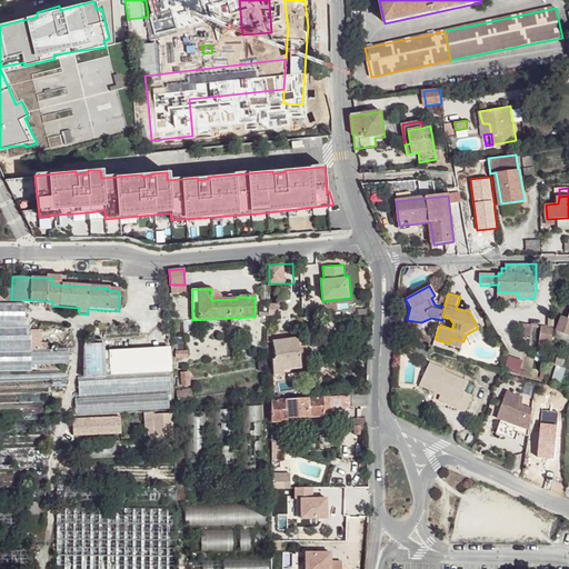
[(22,303),(2,302),(2,325),(23,325),(22,303)]
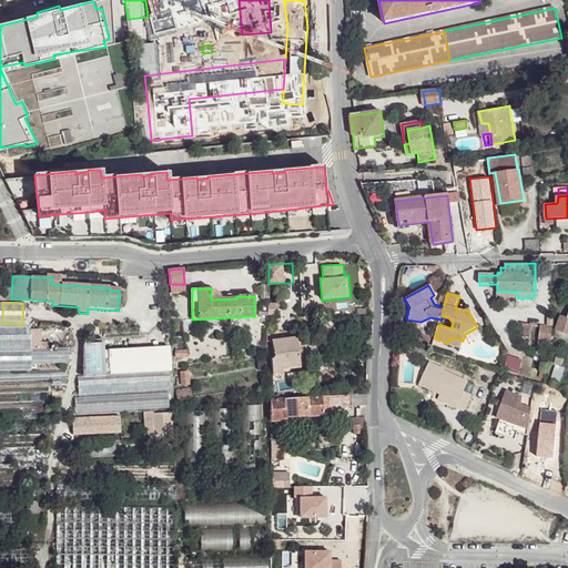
[(286,304),(270,305),(270,315),(286,315),(286,304)]
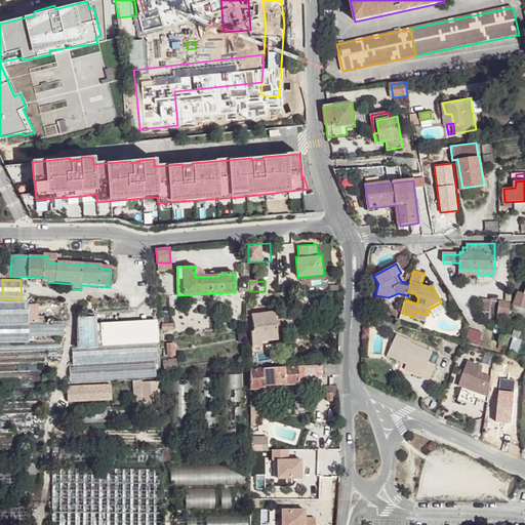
[(524,292),(521,291),(515,304),(524,307),(524,292)]
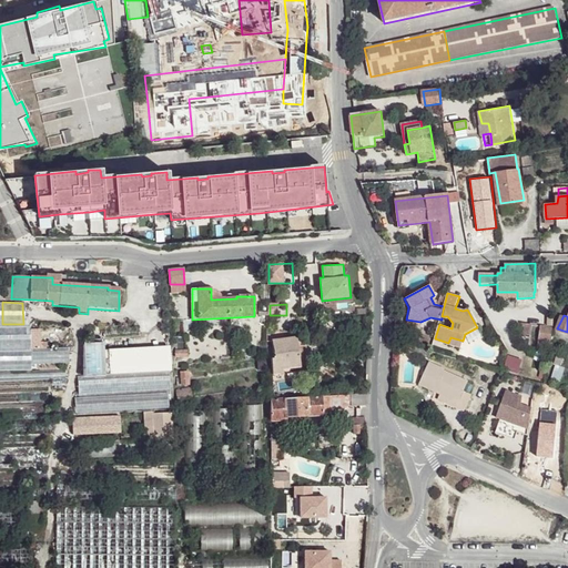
[(535,327),(524,325),(520,346),(531,347),(535,327)]
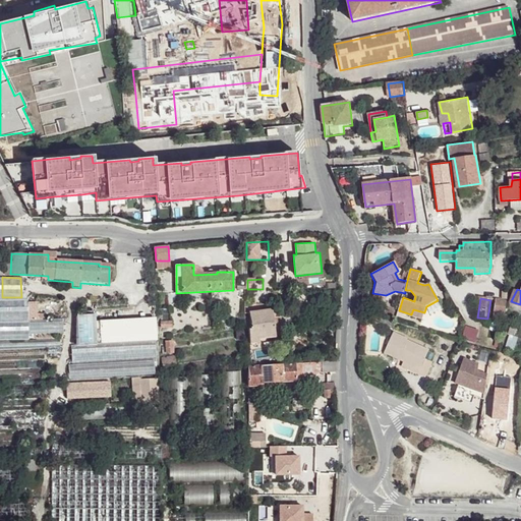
[(75,311),(77,341),(158,336),(157,315),(94,320),(93,307),(87,308),(87,301),(81,301),(82,311),(75,311)]
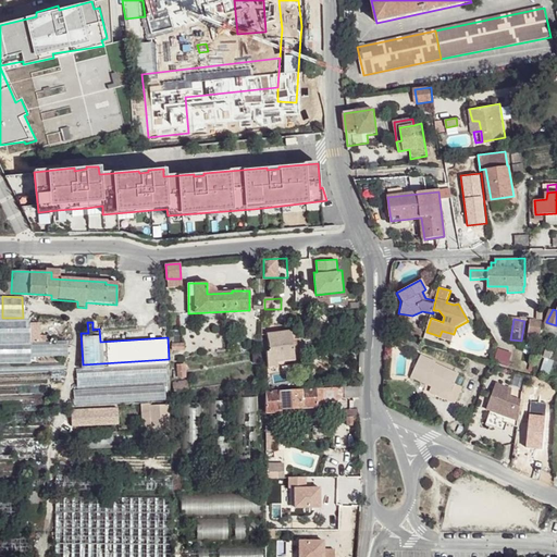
[(541,323),(532,322),(529,343),(540,344),(540,341),(541,335),(539,334),(541,323)]
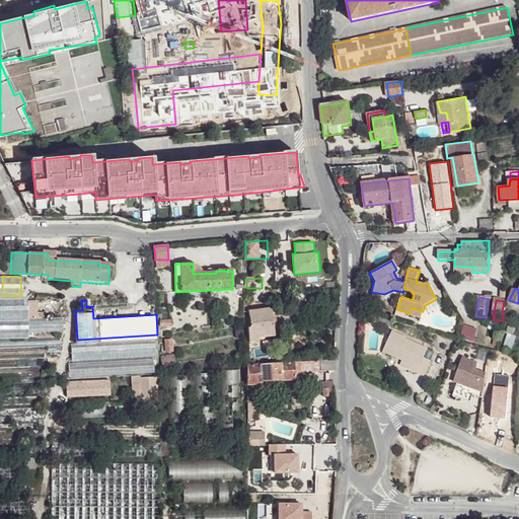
[(518,309),(511,308),(509,315),(518,317),(518,309)]
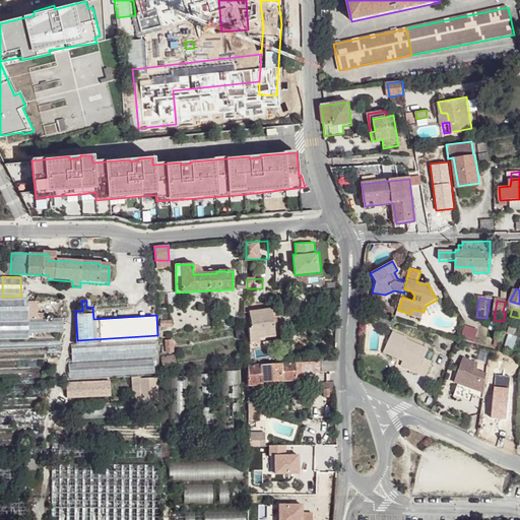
[(271,310),(249,312),(252,329),(249,330),(251,343),(260,342),(259,339),(275,337),(271,310)]
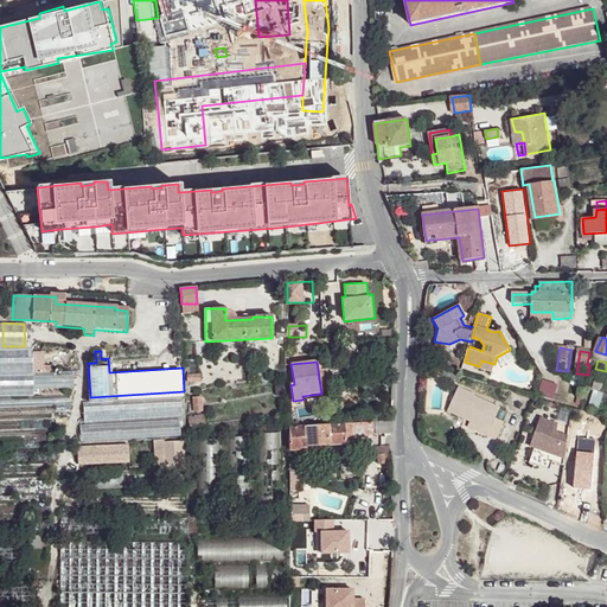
[(443,369),(434,366),(432,375),(441,378),(443,369)]
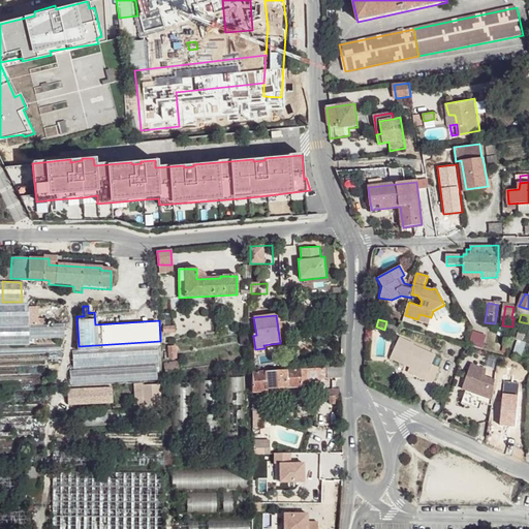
[(0,330),(0,345),(29,345),(29,340),(63,338),(63,328),(27,330),(0,330)]
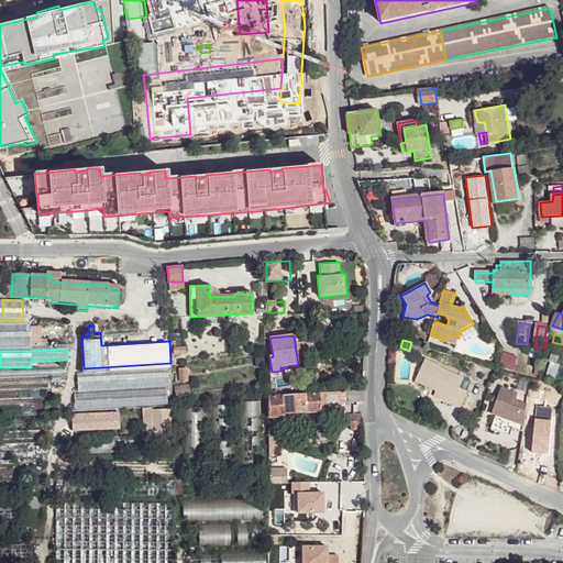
[(441,365),(426,359),(416,382),(435,390),(435,392),(452,399),(451,403),(460,407),(466,390),(459,387),(463,376),(440,367),(441,365)]
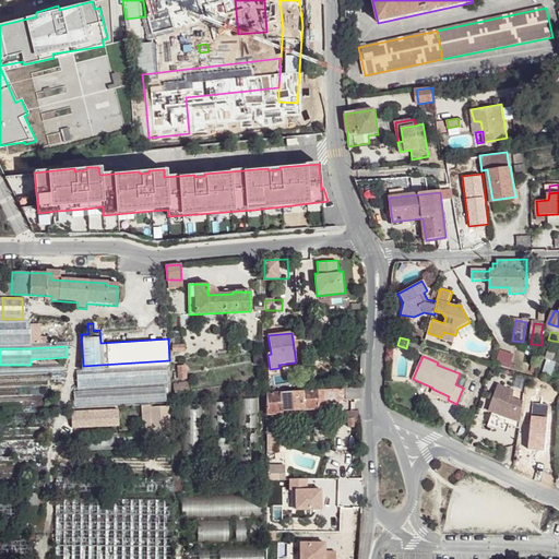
[(64,365),(0,367),(0,376),(64,373),(64,365)]
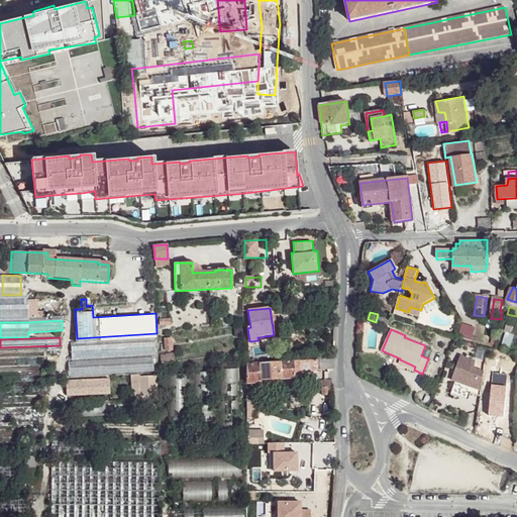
[(153,339),(71,344),(71,354),(71,359),(154,355),(153,339)]
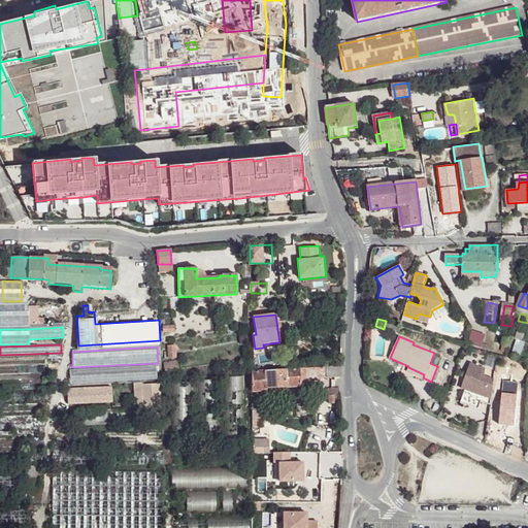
[(177,362),(164,363),(165,371),(178,369),(177,362)]
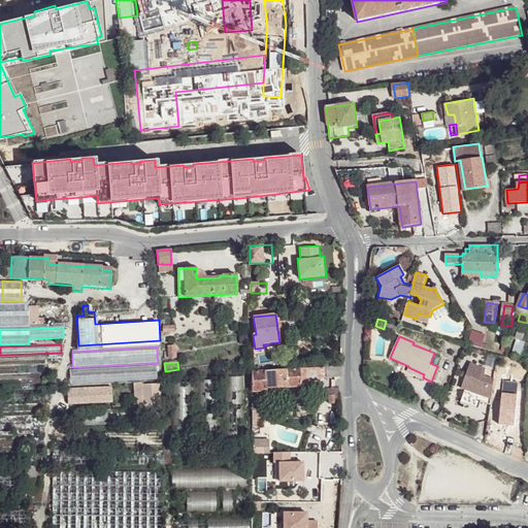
[(485,368),(469,363),(460,387),(464,389),(459,401),(477,407),(480,400),(489,403),(493,378),(483,375),(485,368)]
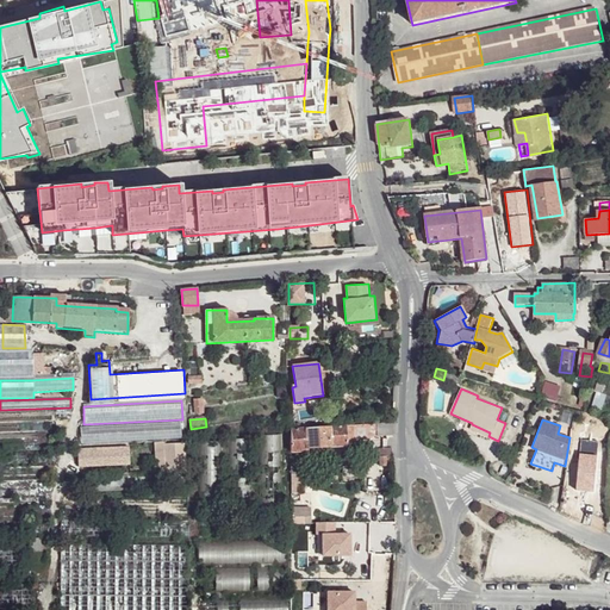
[(392,421),(355,424),(356,437),(356,440),(371,439),(369,436),(391,435),(392,421)]
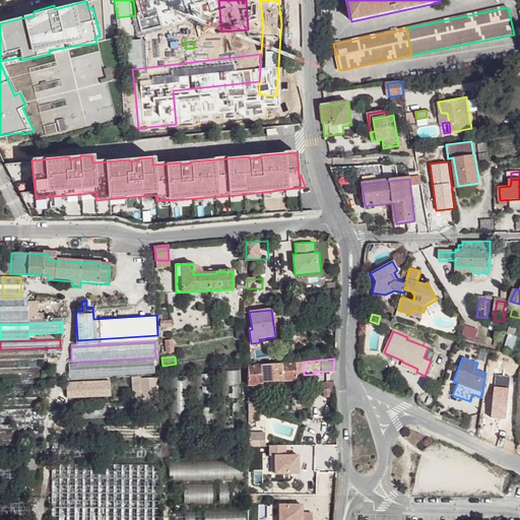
[(153,362),(69,367),(69,381),(134,376),(140,376),(154,375),(153,362)]
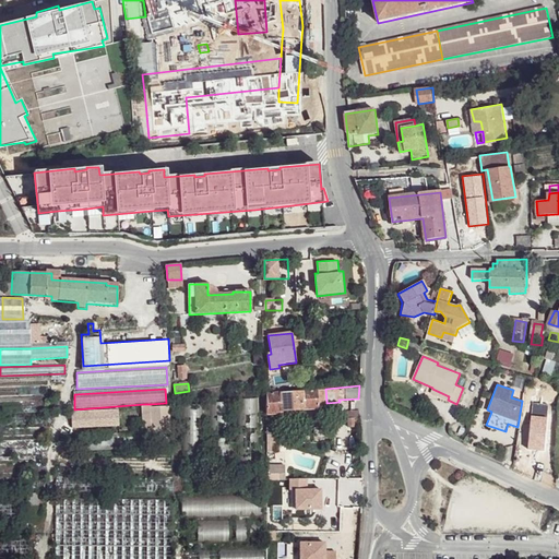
[(449,396),(432,389),(431,393),(448,400),(449,396)]
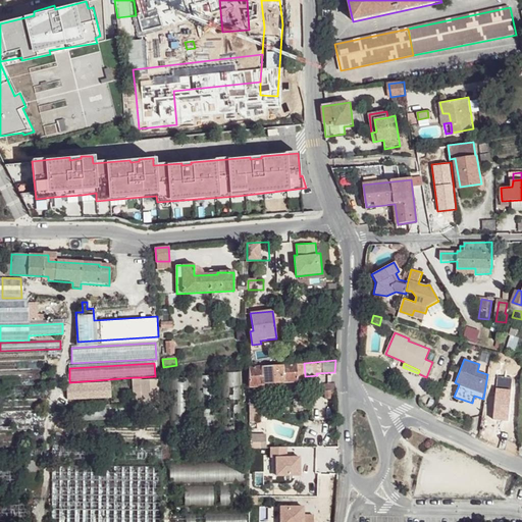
[(285,365),(249,368),(249,385),(261,384),(262,388),(276,387),(276,383),(296,381),(296,377),(295,364),(285,365)]
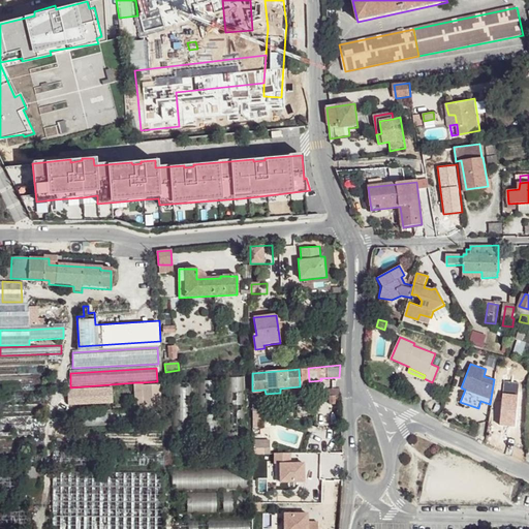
[(304,369),(299,369),(300,382),(309,382),(309,381),(309,379),(305,379),(304,369)]
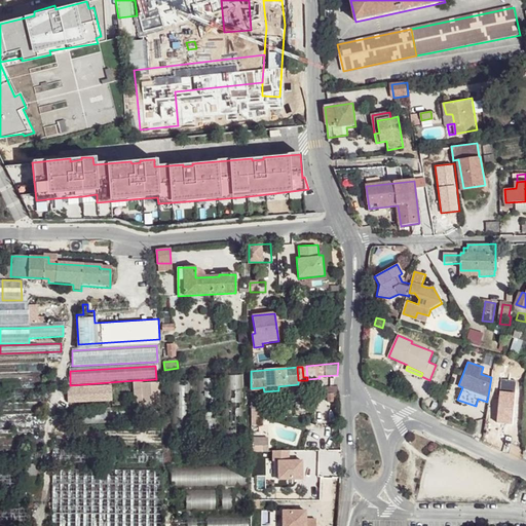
[(337,385),(326,387),(328,403),(335,401),(334,398),(337,397),(337,385)]
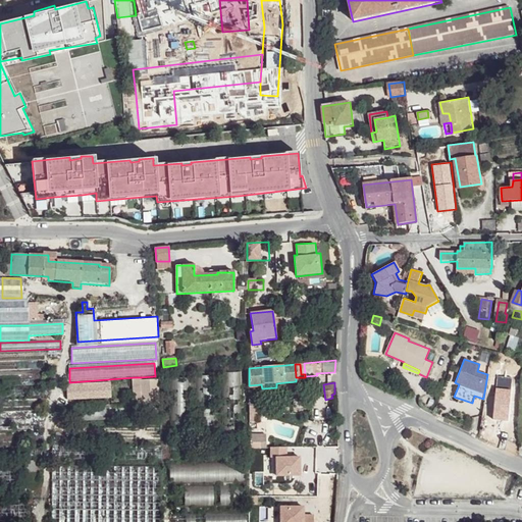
[(159,383),(135,384),(136,403),(141,403),(142,404),(159,403),(159,383)]
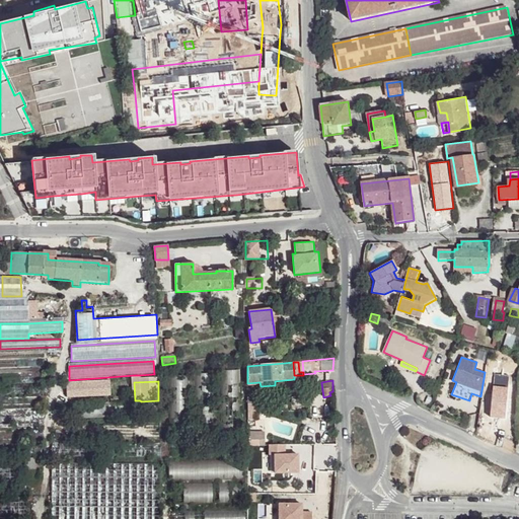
[(110,384),(67,386),(67,394),(112,392),(110,384)]
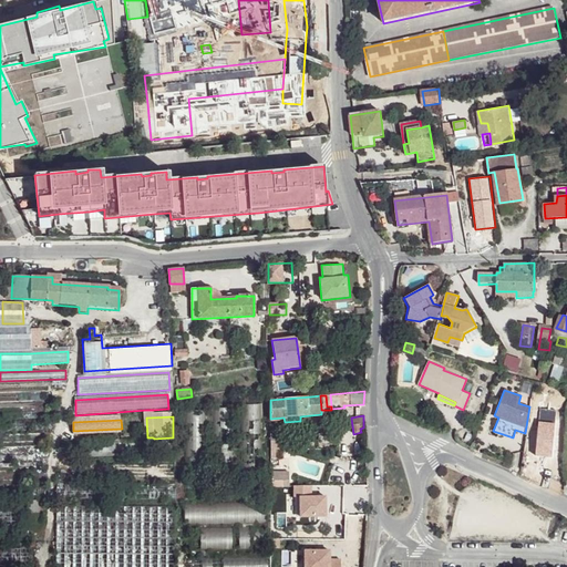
[(279,430),(270,429),(269,457),(279,457),(279,430)]
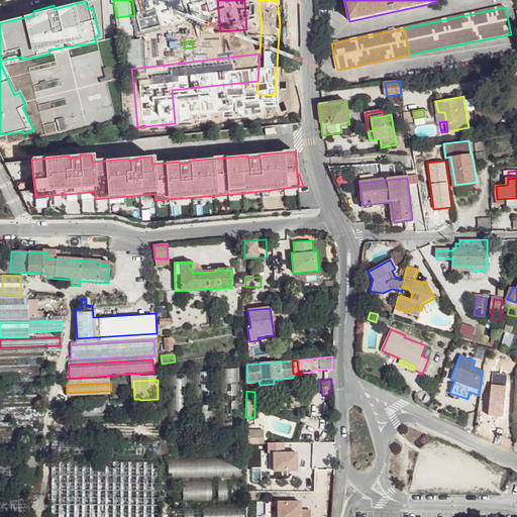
[(42,407),(31,407),(32,416),(42,416),(42,407)]
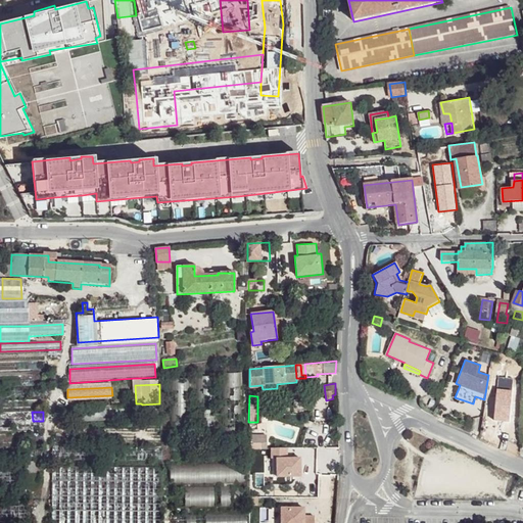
[(265,436),(248,435),(248,442),(265,443),(265,436)]
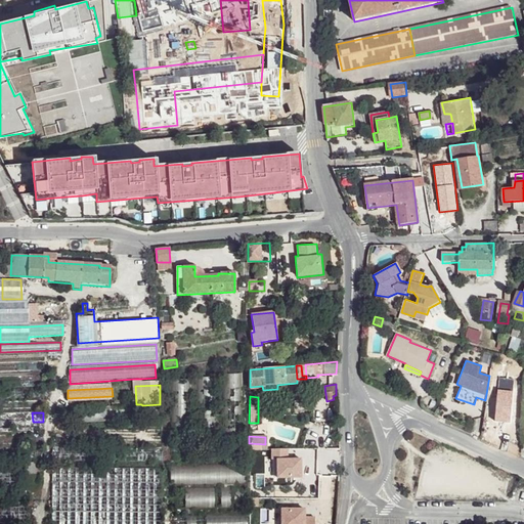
[(289,447),(270,447),(271,460),(277,460),(277,477),(302,477),(302,457),(290,457),(289,447)]
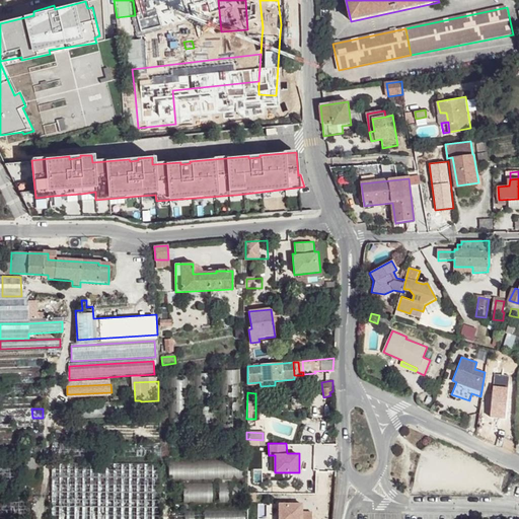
[(244,518),(244,463),(166,464),(166,518),(244,518)]
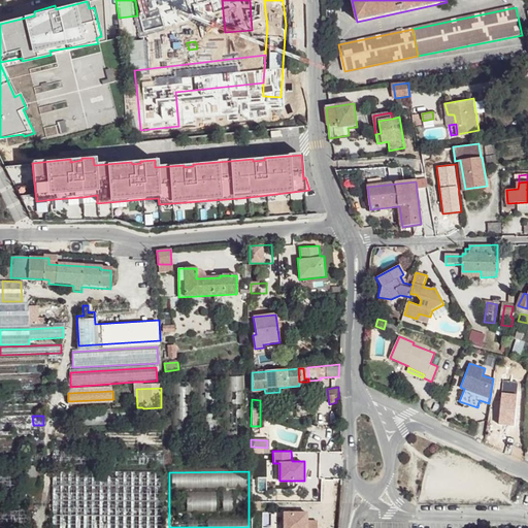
[(160,527),(160,472),(52,473),(52,527),(160,527)]
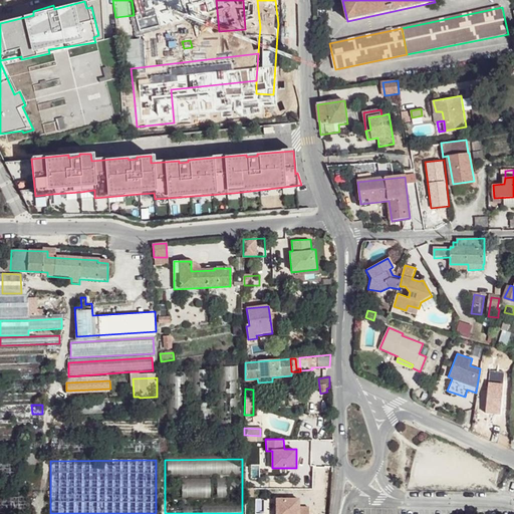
[(300,497),(275,497),(275,513),(309,513),(309,506),(300,506),(300,497)]
